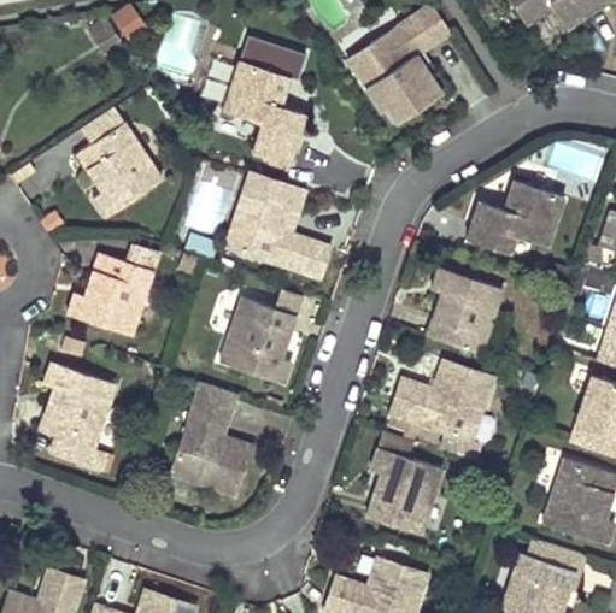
[(510,0),(529,27),(555,10),(568,29),(608,3),(605,0),(510,0)]
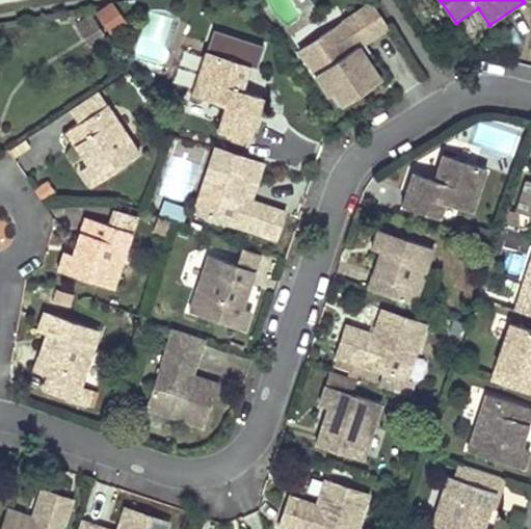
[(114,2),(95,10),(105,34),(125,26),(114,2)]
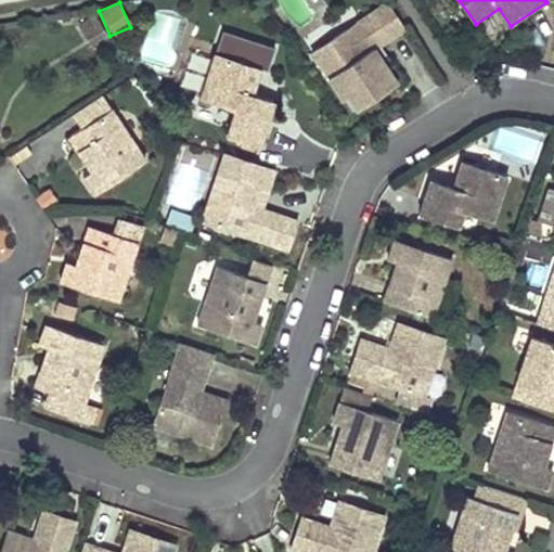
[(375,51),(401,34),(385,10),(316,56),(345,101),(349,97),(359,111),(398,84),(375,51)]
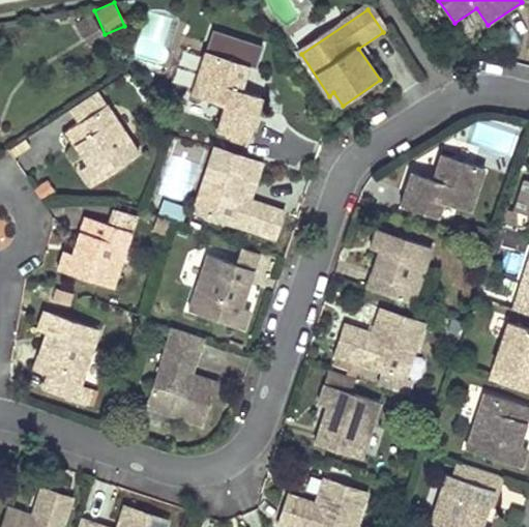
[(97,25),(84,34),(98,55),(111,47),(97,25)]
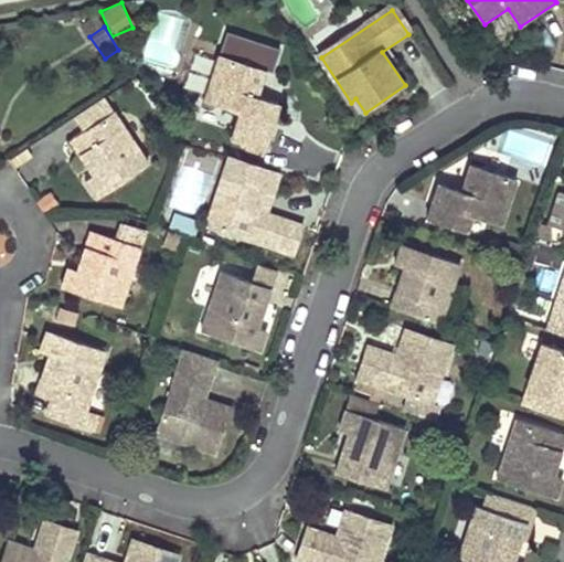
[(265,152),(280,105),(257,97),(266,72),(222,56),(206,102),(242,114),(232,141),(265,152)]
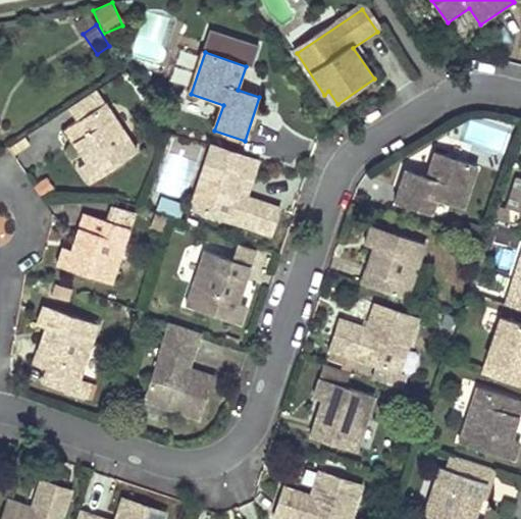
[(69,111),(76,123),(104,106),(96,93),(69,111)]
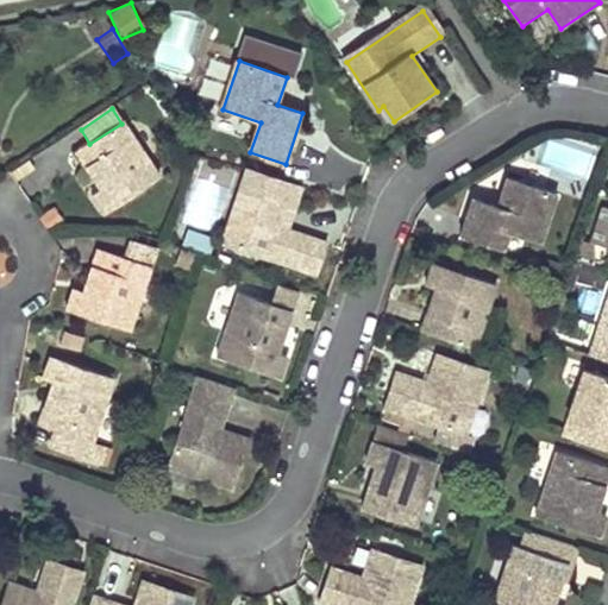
[(89,197),(102,215),(157,180),(121,124),(89,144),(75,153),(99,190),(89,197)]
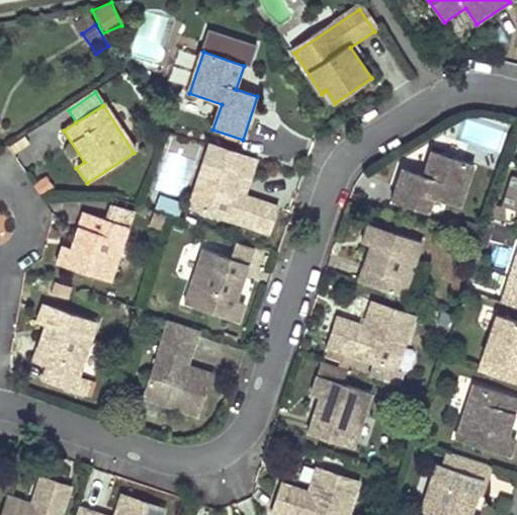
[(274,206),(235,194),(239,184),(243,185),(251,159),(211,146),(207,160),(202,159),(187,206),(265,233),(274,206)]
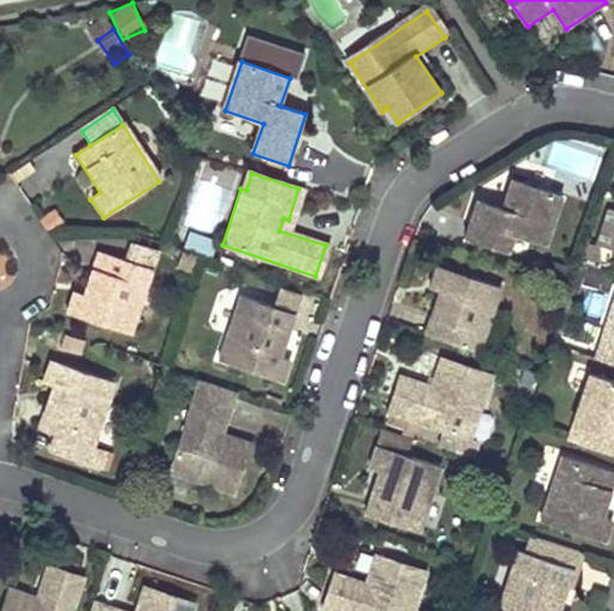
[(508,180),(499,209),(475,201),(462,239),(501,252),(507,234),(540,245),(555,196),(508,180)]
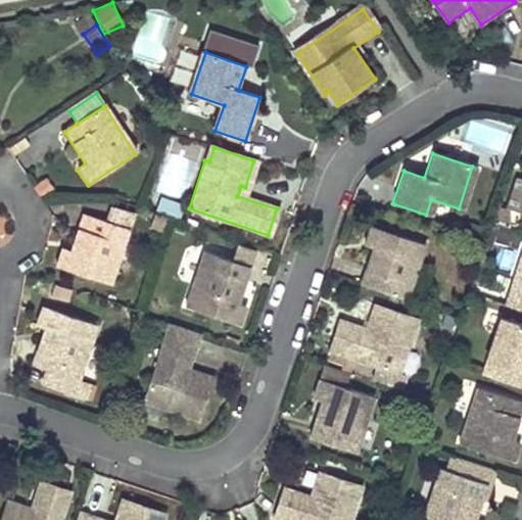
[(110,204),(106,217),(131,227),(136,215),(110,204)]
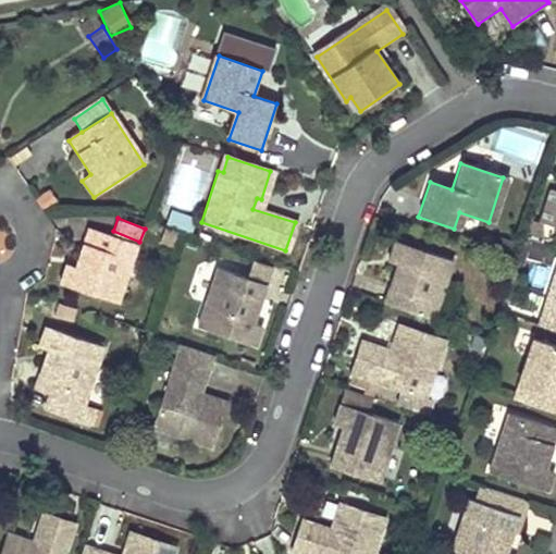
[(85,228),(73,265),(63,261),(57,282),(114,300),(133,243),(85,228)]
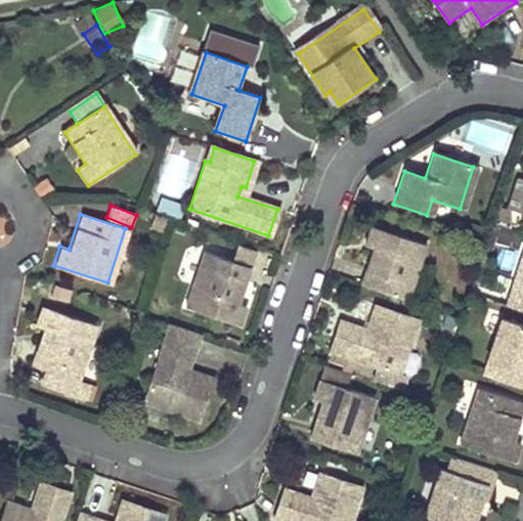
[(0,237),(10,229),(0,215),(0,237)]
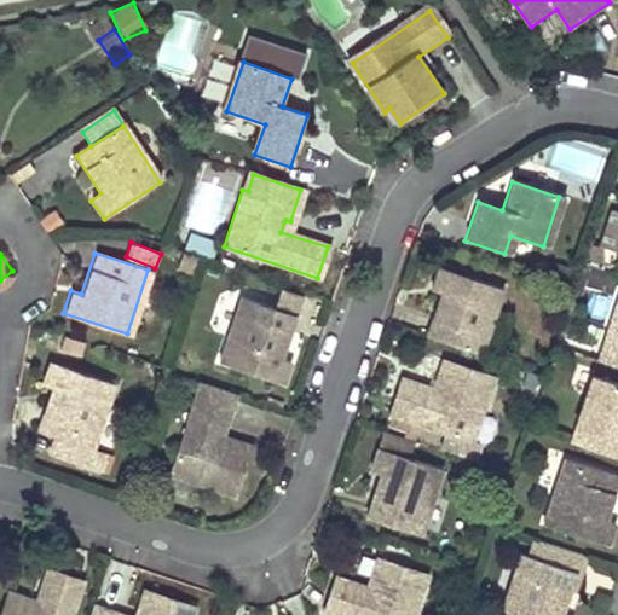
[(413,308),(405,330),(478,353),(501,289),(438,268),(423,312),(413,308)]
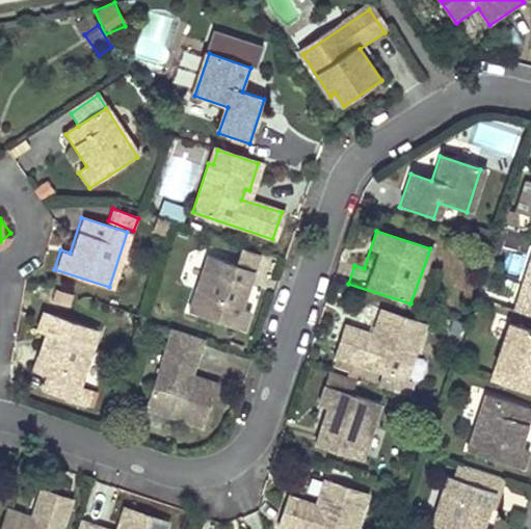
[(257,273),(263,257),(244,249),(238,267),(257,273)]
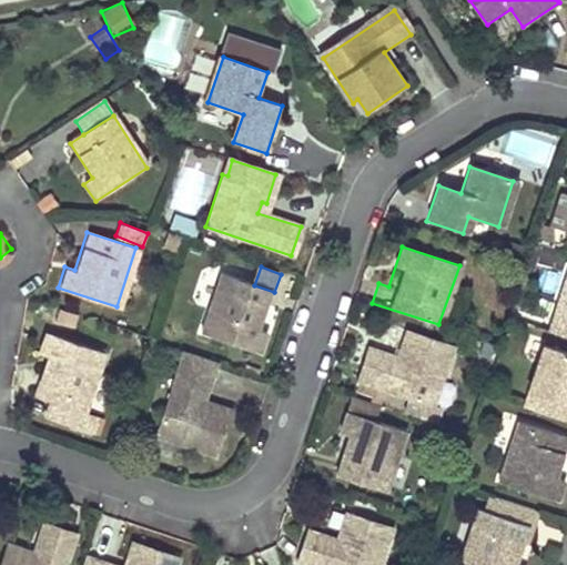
[(262,332),(274,292),(254,285),(225,275),(205,335),(264,354),(271,335),(262,332)]
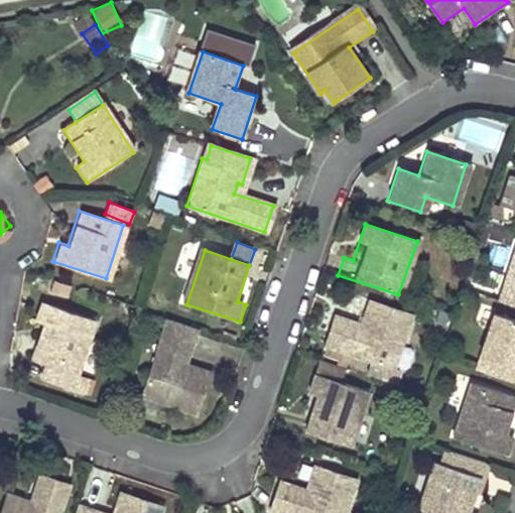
[(514,250),(498,301),(514,306),(514,250)]
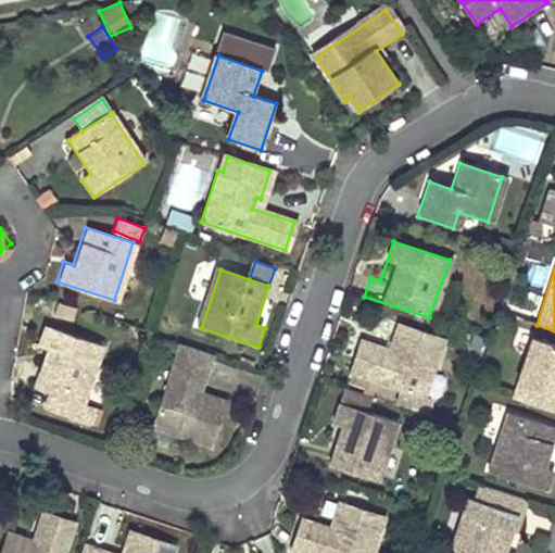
[(387,350),(360,341),(349,373),(351,374),(348,382),(364,388),(362,393),(424,414),(429,400),(421,398),(441,340),(394,325),(387,350)]
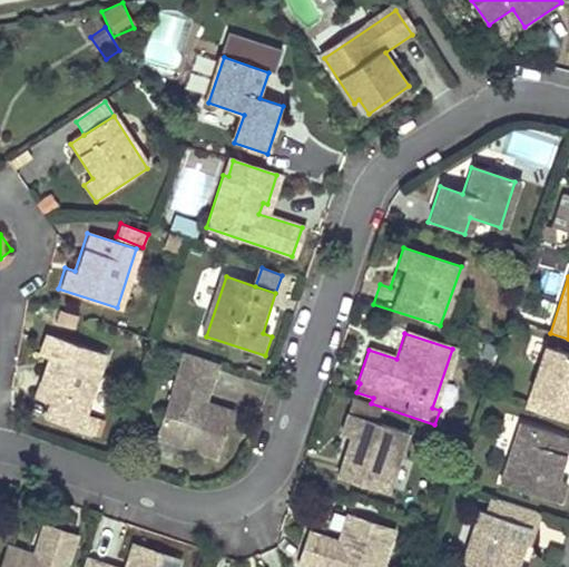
[(48,359),(37,398),(50,402),(46,419),(75,428),(79,412),(84,413),(101,354),(43,336),(38,355),(48,359)]
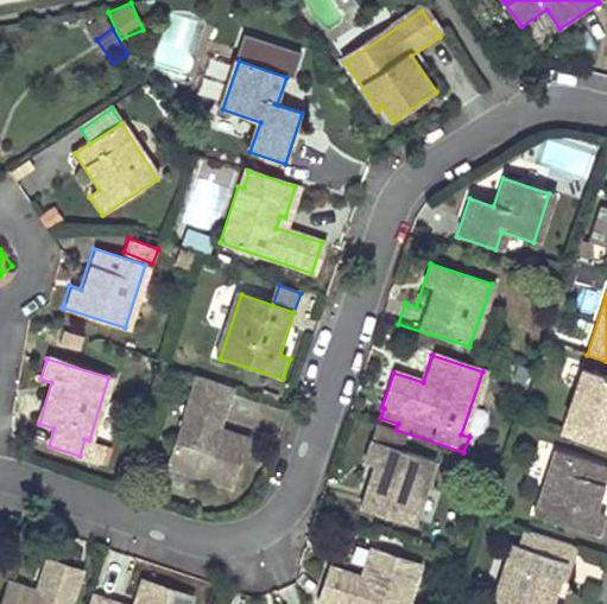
[(606,380),(581,372),(560,434),(606,450),(606,380)]
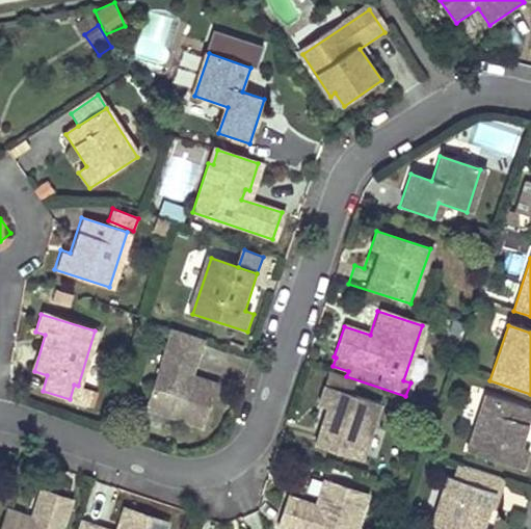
[(171,332),(145,411),(201,428),(215,384),(191,376),(203,341),(171,332)]
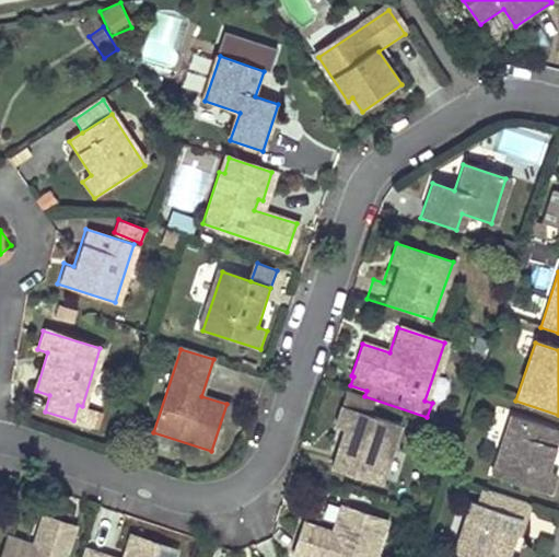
[(332,467),(380,483),(398,425),(341,406),(335,426),(345,429),(332,467)]
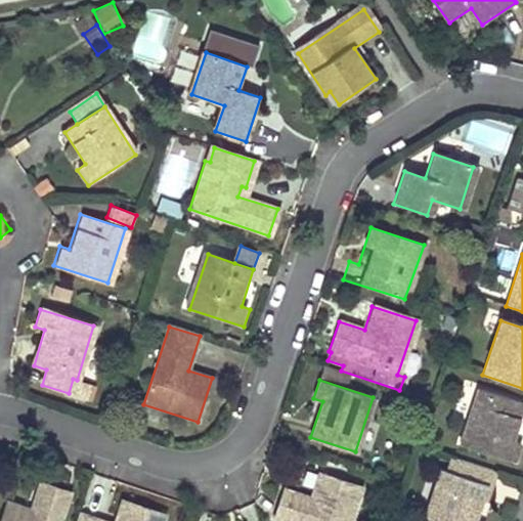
[(511,439),(522,406),(522,403),(478,388),(460,443),(513,461),(520,442),(511,439)]
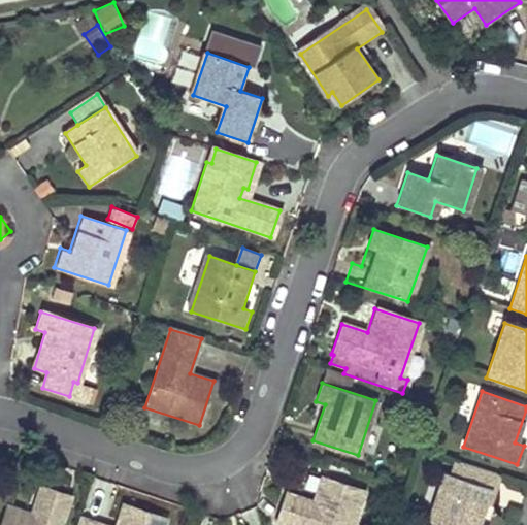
[(478,524),(475,523),(488,488),(443,472),(426,524),(478,524)]
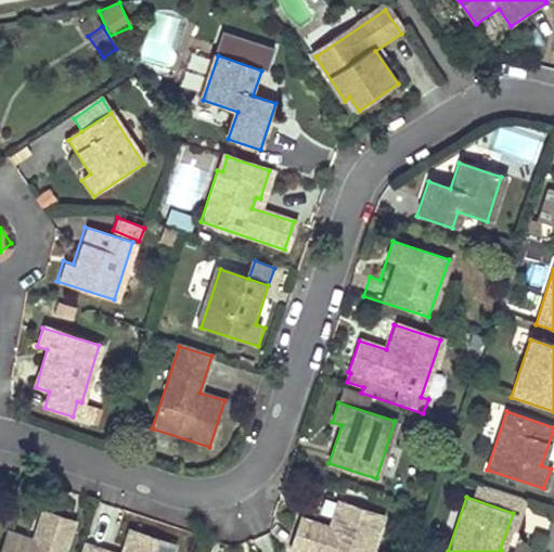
[(370,551),(382,515),(336,500),(329,526),(299,516),(288,549),(297,551),(370,551)]
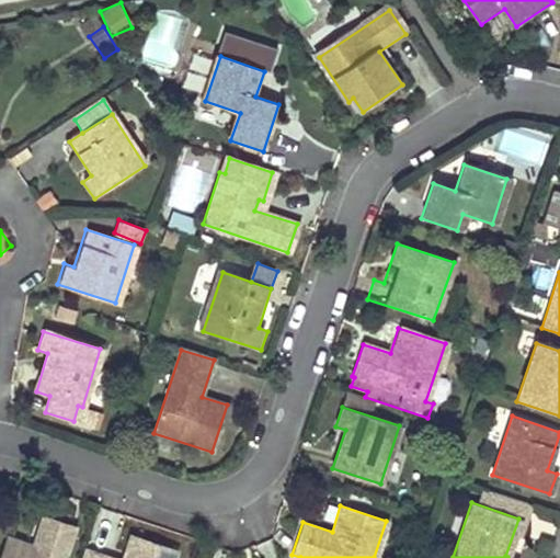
[(41,515),(32,544),(8,536),(0,557),(64,557),(75,527),(41,515)]
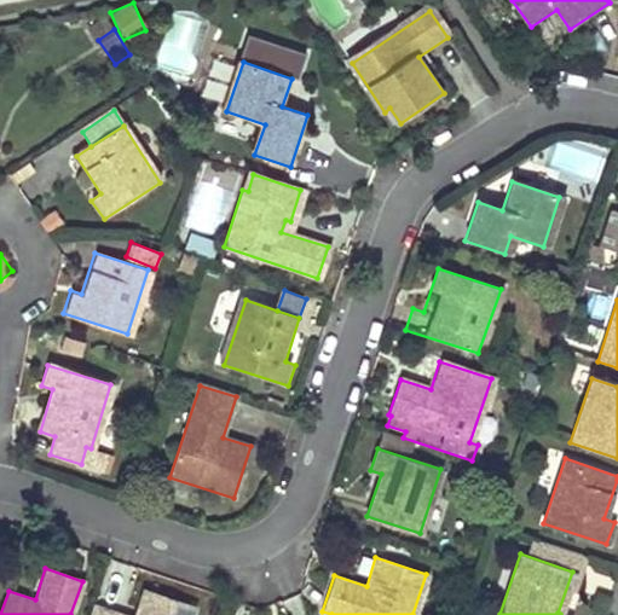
[(140,592),(132,614),(117,614),(93,607),(90,614),(190,614),(192,609),(140,592)]
